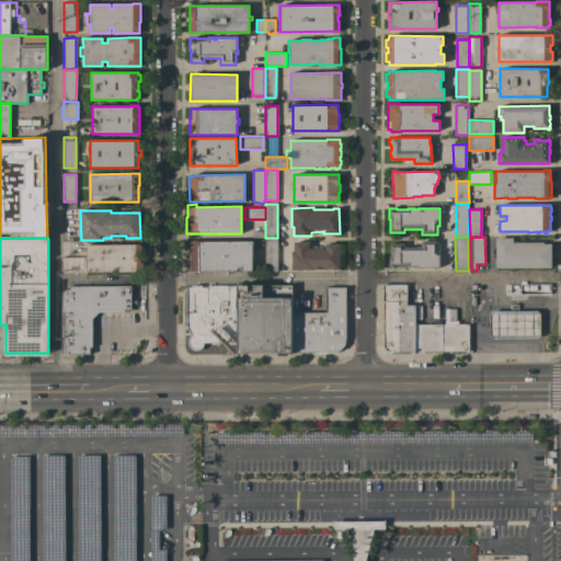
[(277,272),(265,272),(265,238),(277,238),(277,272)]
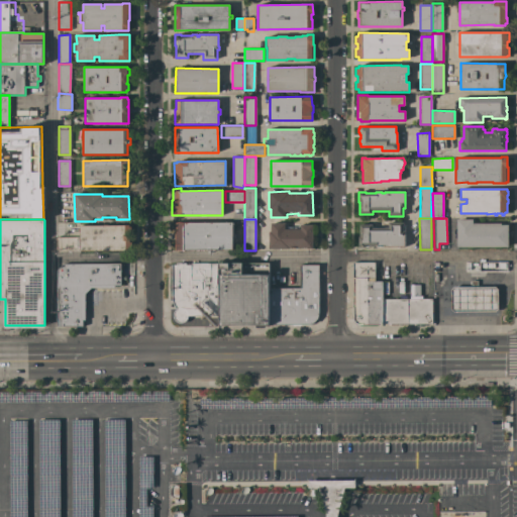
[(501,223),(501,225),(508,225),(508,247),(456,247),(456,219),(473,219),(473,223),(501,223)]
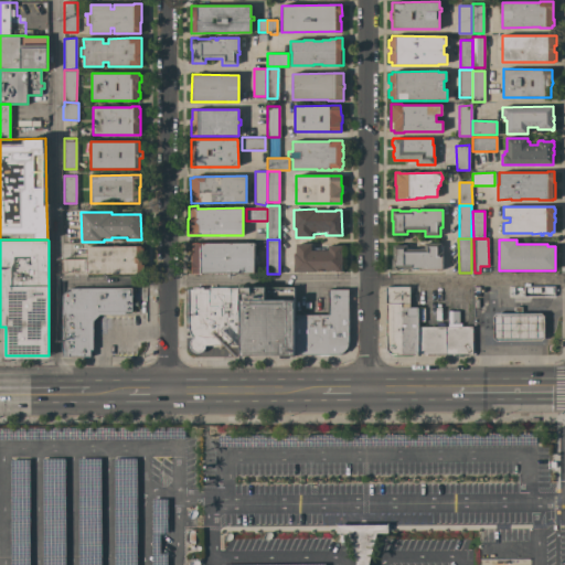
[(254,243),(254,274),(191,274),(191,260),(191,254),(192,254),(192,243),(254,243)]
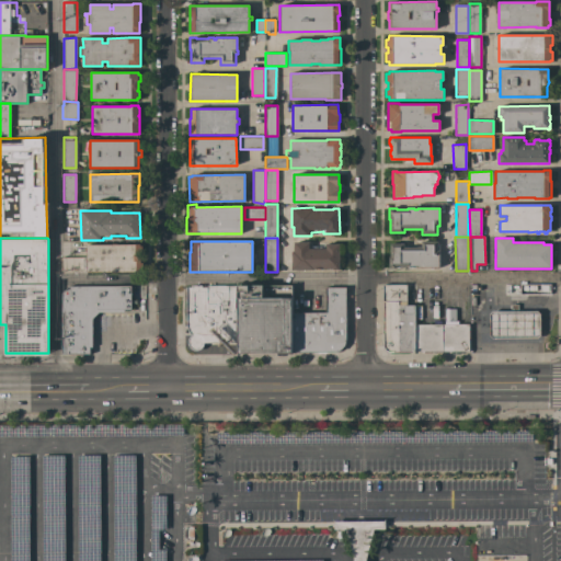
[(404,243),(404,247),(422,247),(422,241),(437,241),(437,251),(439,251),(439,254),(438,267),(418,267),(418,266),(414,266),(414,267),(409,267),(397,267),(397,268),(389,268),(389,256),(390,256),(390,243),(404,243)]
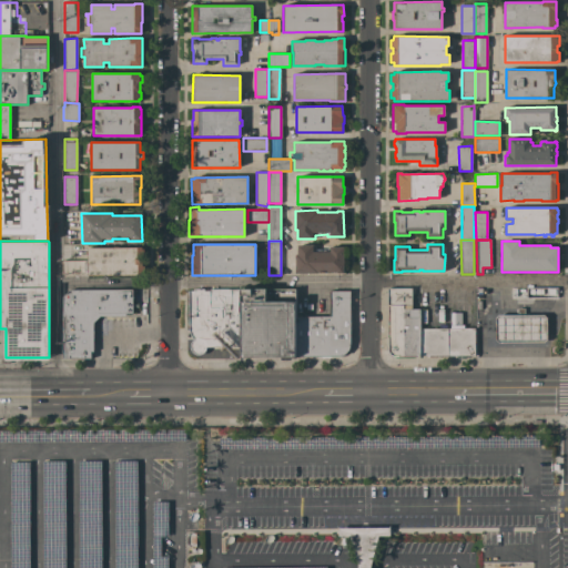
[(344,273),(337,273),(337,272),(317,272),(317,273),(295,274),(295,254),(297,254),(297,245),(315,245),(315,250),(327,250),(327,247),(330,247),(330,246),(344,246),(344,273)]
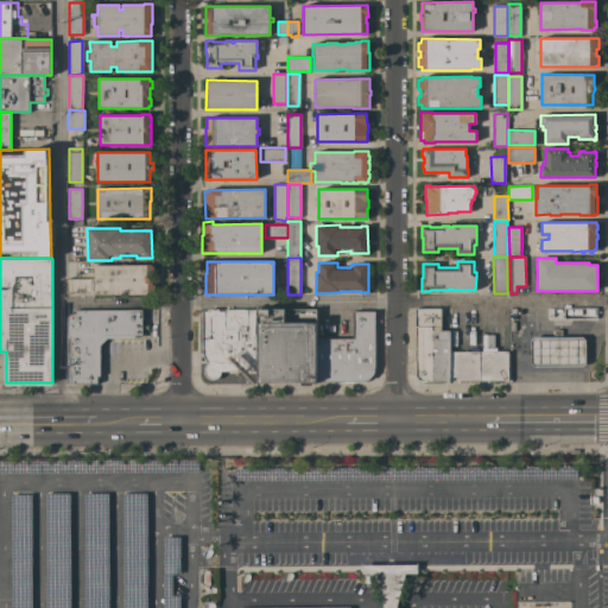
[(152,265),(152,266),(154,266),(154,272),(152,272),(152,278),(154,278),(154,292),(153,292),(153,295),(94,295),(94,292),(68,292),(68,279),(94,279),(94,265),(152,265)]
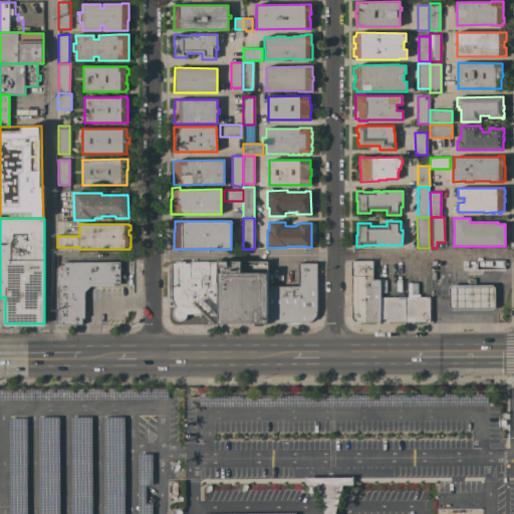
[(267,261),(267,286),(268,286),(268,323),(262,323),(263,326),(254,326),(254,323),(219,323),(218,323),(218,314),(217,262),(267,261)]
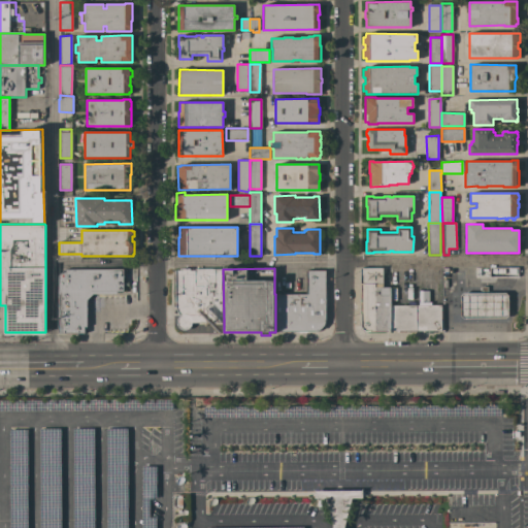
[(391,331),(369,332),(366,332),(364,332),(363,331),(362,330),(361,328),(360,326),(361,324),(361,320),(361,268),(383,268),(383,287),(391,287),(391,305),(391,331)]
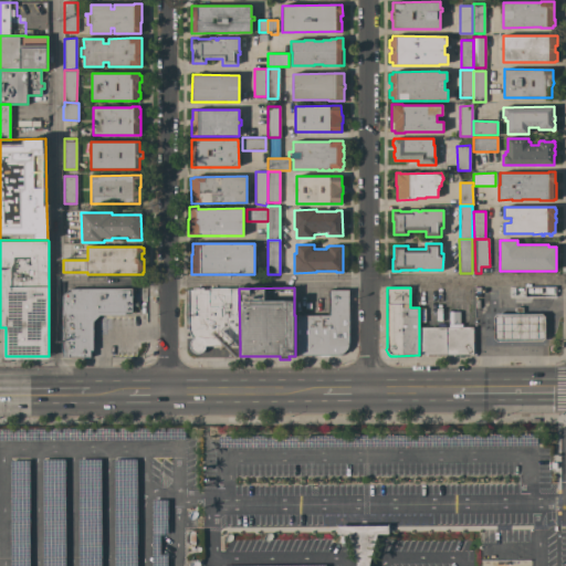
[(132,289),(133,302),(137,302),(137,307),(133,307),(133,312),(125,312),(125,315),(100,315),(93,322),(93,350),(91,350),(91,357),(63,357),(63,295),(69,290),(132,289)]
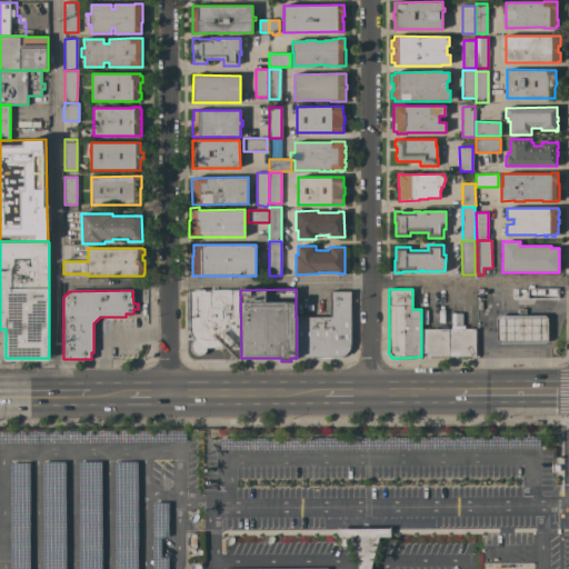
[(241,348),(208,348),(207,352),(206,355),(203,356),(200,357),(197,357),(195,356),(192,355),(191,352),(190,351),(189,349),(190,346),(190,343),(192,340),(191,338),(190,336),(189,333),(188,330),(188,325),(187,290),(240,290),(241,348)]
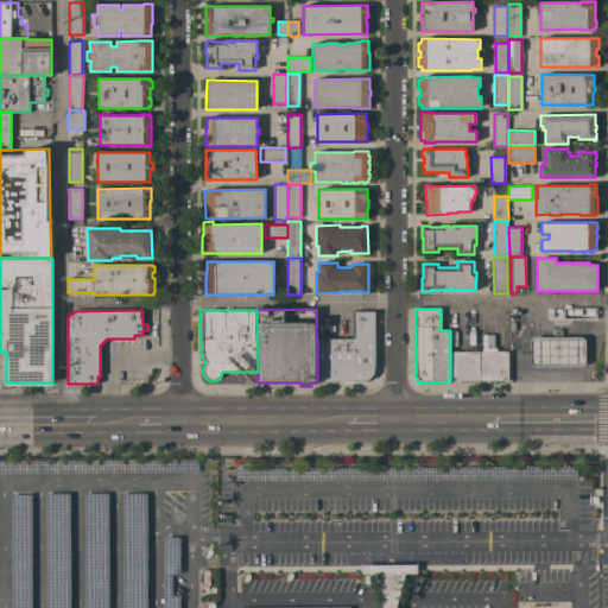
[(317,339),(353,339),(353,311),(375,311),(375,367),(374,374),(369,379),(365,381),(349,382),(349,385),(340,385),(340,382),(335,382),(335,386),(327,386),(327,382),(317,382),(317,339)]
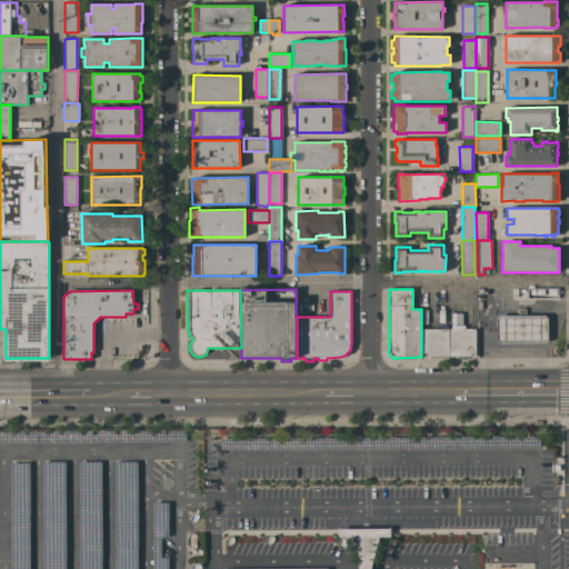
[(497,318),(499,316),(518,316),(518,309),(519,309),(525,309),(526,309),(526,310),(528,310),(528,312),(526,312),(526,316),(545,316),(548,318),(548,340),(546,343),(499,343),(497,341),(497,318)]
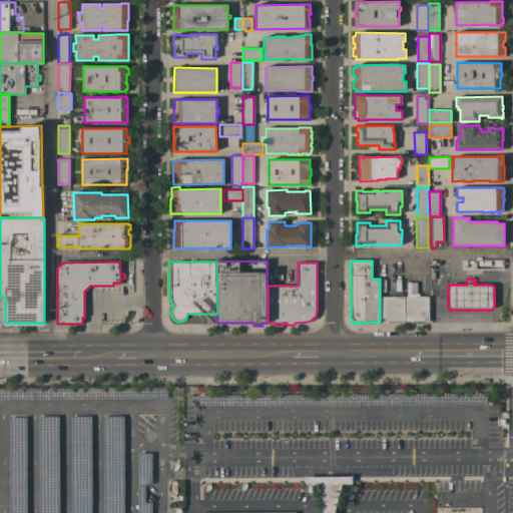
[(406,295),(406,283),(416,283),(416,295),(406,295)]
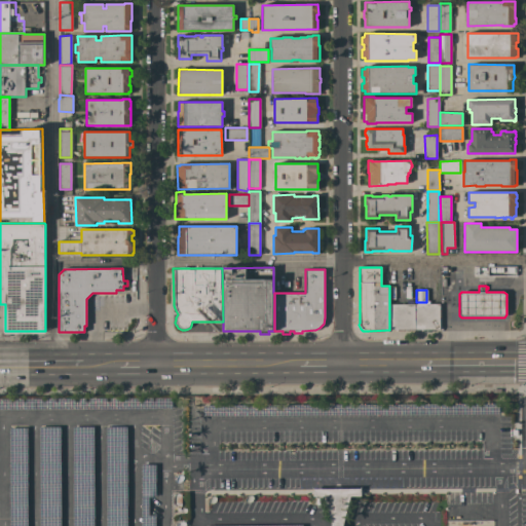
[(415,304),(415,330),(389,330),(389,304),(415,304)]
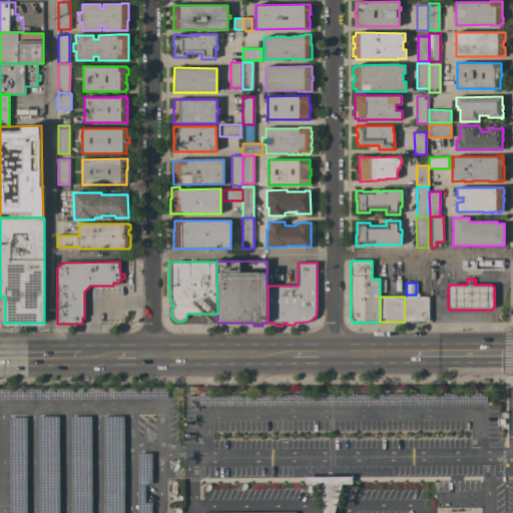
[(429,297),(429,321),(405,322),(405,297),(429,297)]
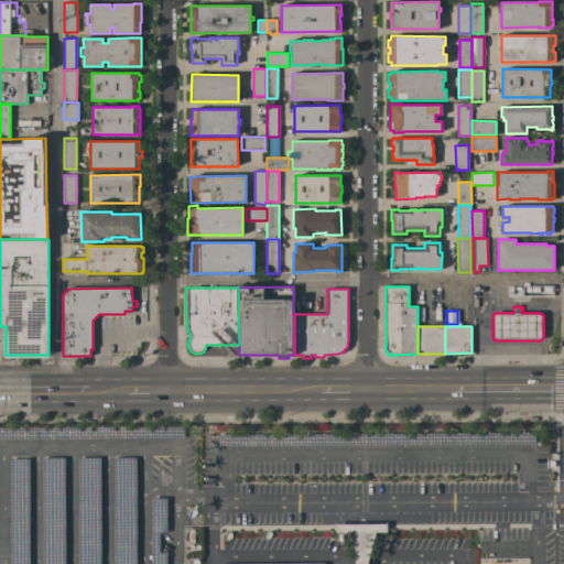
[(41,563),(63,563),(63,457),(41,457),(41,563)]
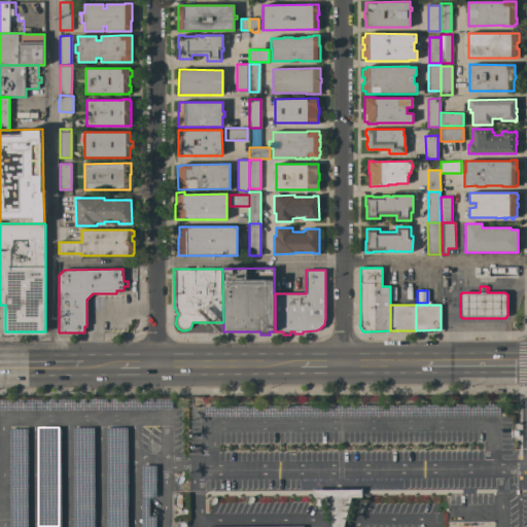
[(71,526),(71,427),(92,427),(92,526),(71,526)]
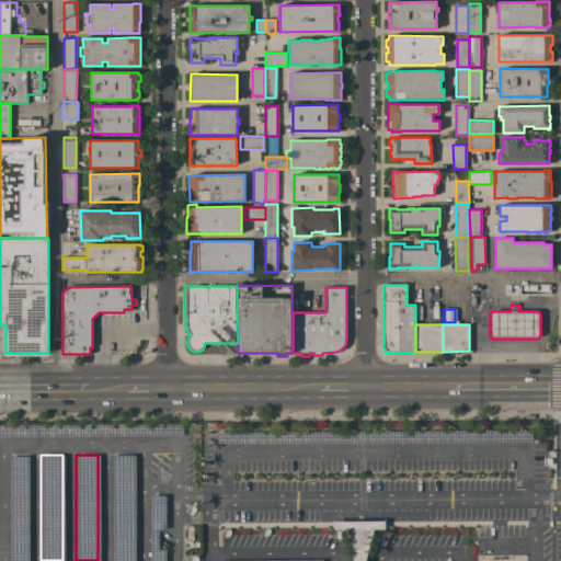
[(111,560),(133,560),(133,455),(111,455),(111,560)]
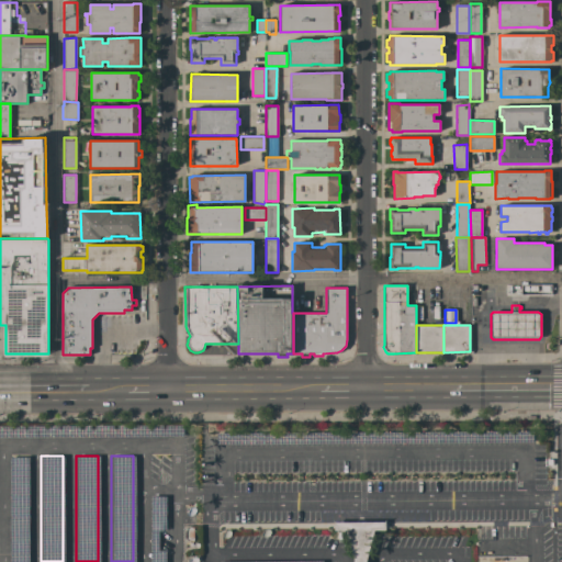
[(9,561),(9,457),(26,457),(26,561),(9,561)]
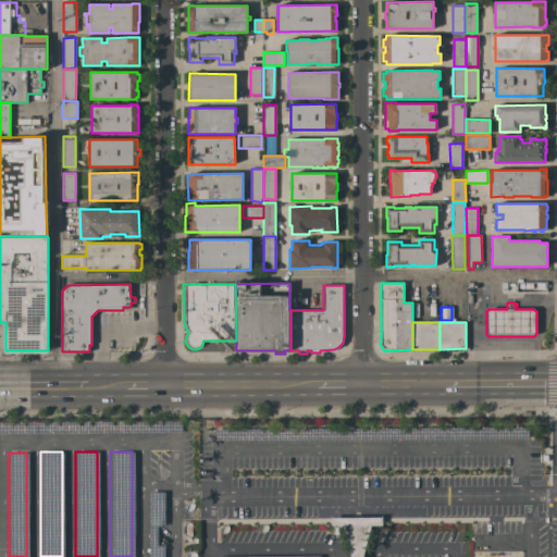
[(148,556),(148,492),(162,492),(162,556),(148,556)]
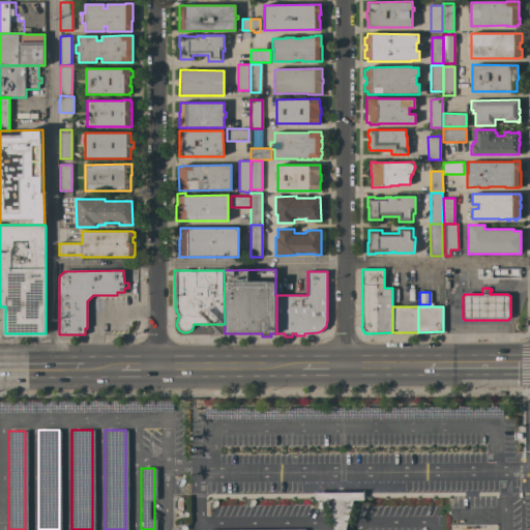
[(334,529),(334,528),(333,524),(327,500),(316,500),(316,493),(364,493),(364,500),(354,500),(347,524),(346,528),(346,529),(334,529)]
